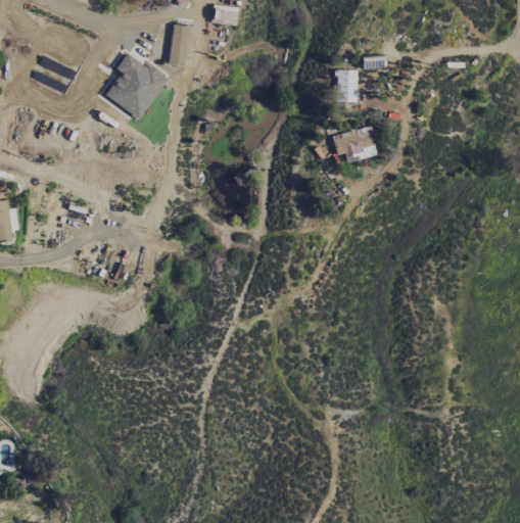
[(237,25),(238,7),(215,6),(214,22),(237,25)]
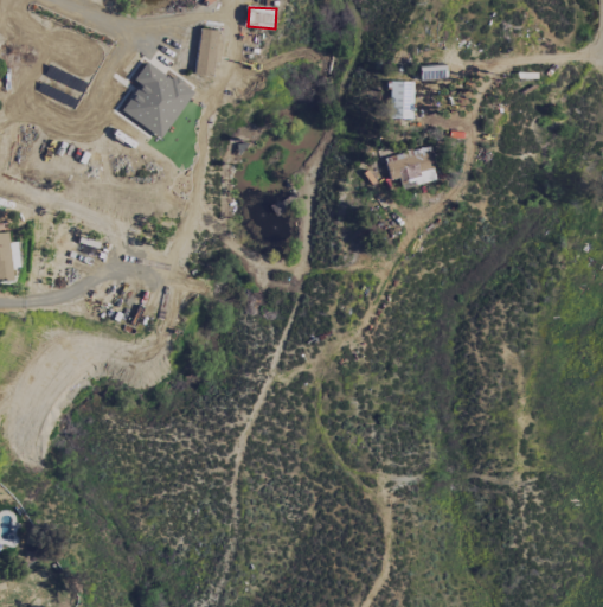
[(197,75),(217,76),(219,31),(199,30),(197,75)]
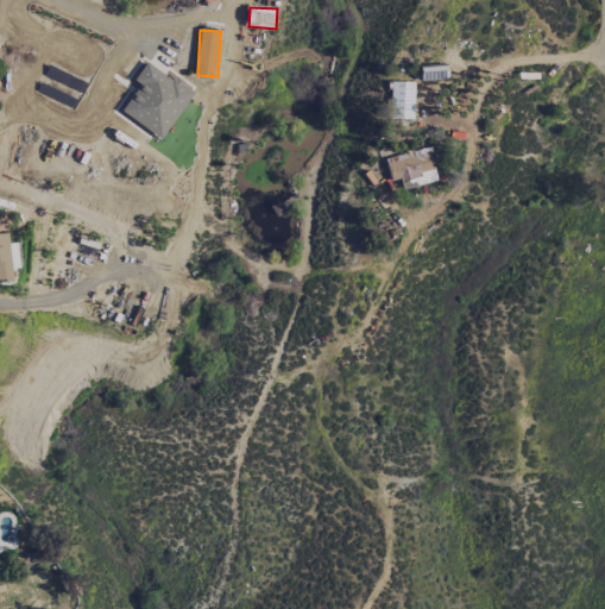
[(164,139),(195,92),(149,61),(136,80),(142,83),(123,112),(164,139)]
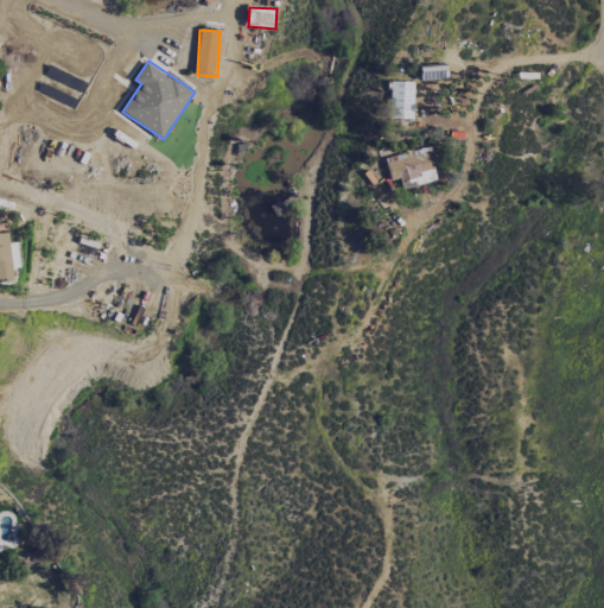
[(414,119),(414,82),(392,82),(390,119),(414,119)]
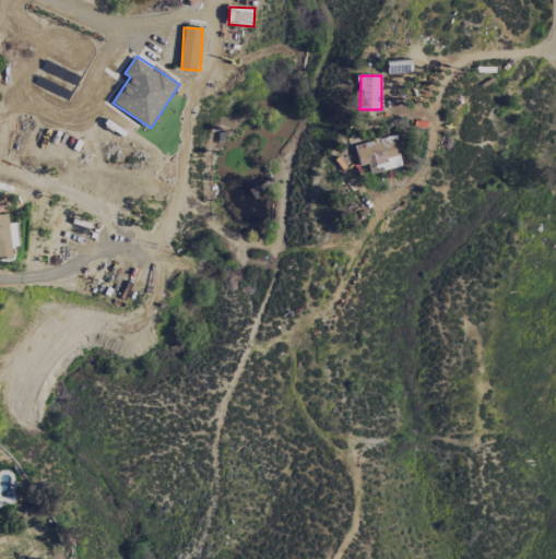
[(361,166),(369,164),(371,174),(404,166),(395,135),(355,145),(361,166)]
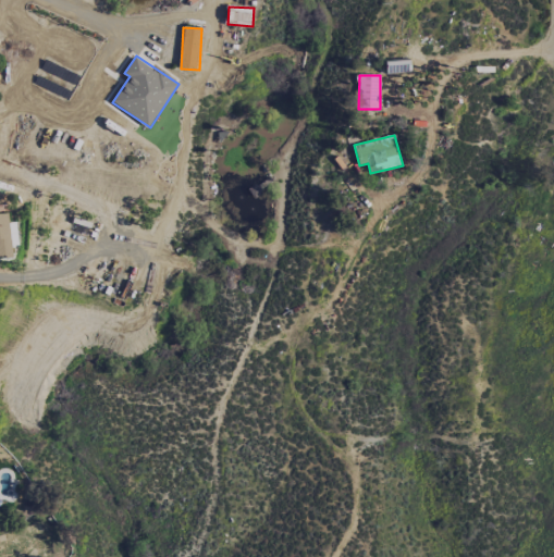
[(0,258),(11,258),(10,213),(0,213),(0,258)]
